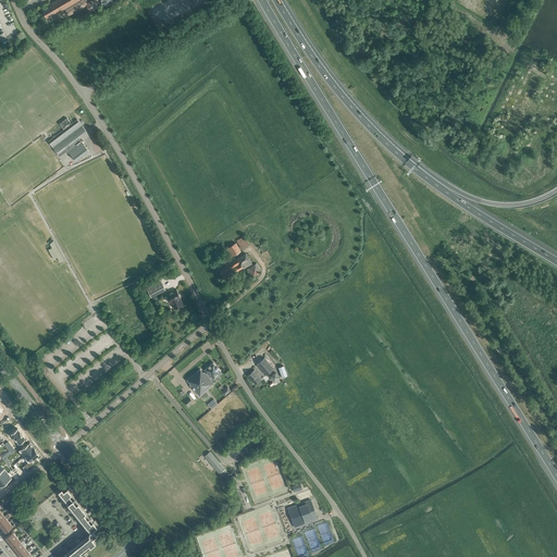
[(57,0),(51,3),(51,5),(42,11),(47,17),(56,12),(57,13),(79,0),(57,0)]
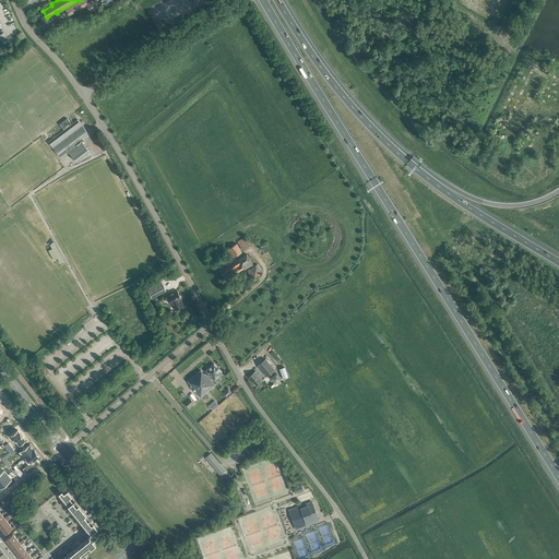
[(69,15),(86,6),(83,0),(66,10),(69,15)]
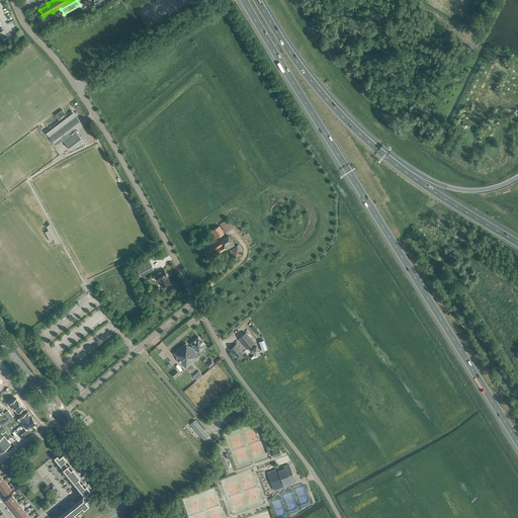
[(55,123),(45,132),(54,144),(54,143),(55,144),(56,146),(63,140),(67,145),(69,148),(70,150),(83,141),(76,132),(74,128),(81,122),(72,110),(66,114),(64,110),(63,109),(55,115),(57,116),(59,119),(59,120),(55,123)]
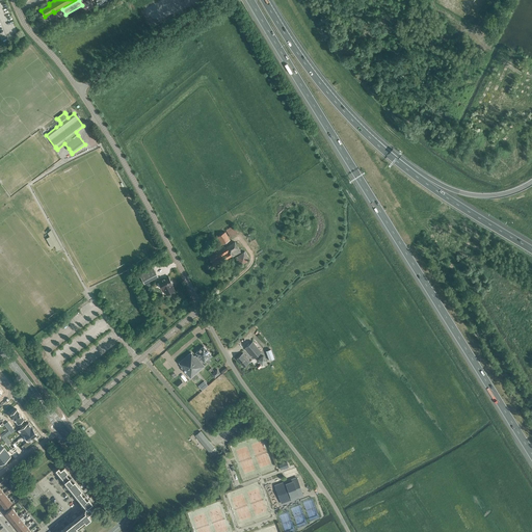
[(234,225),(225,230),(230,237),(238,233),(234,225)]
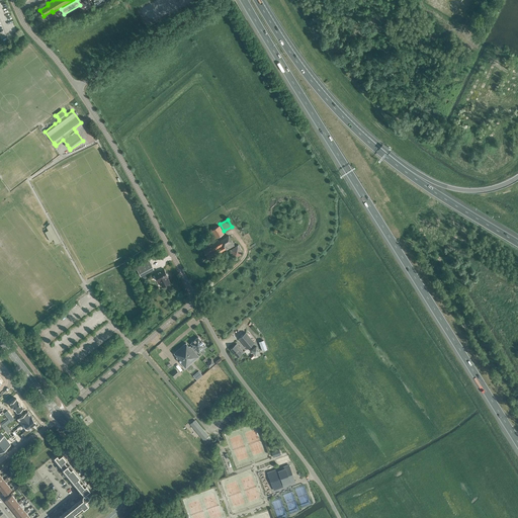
[(60,242),(50,224),(47,227),(49,230),(46,232),(50,241),(54,239),(56,243),(60,242)]
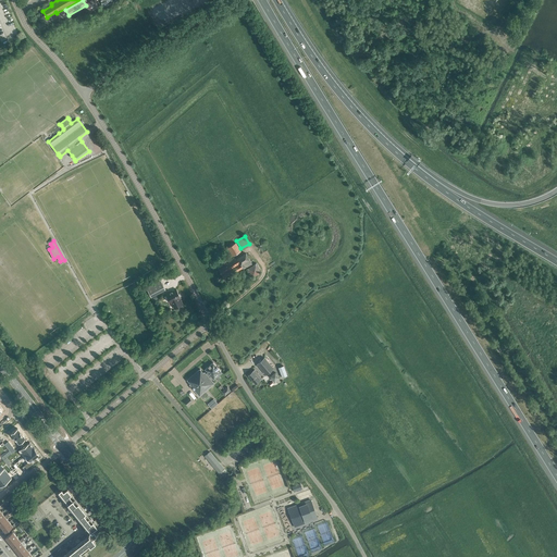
[(236,243),(227,248),(233,256),(240,251),(236,243)]
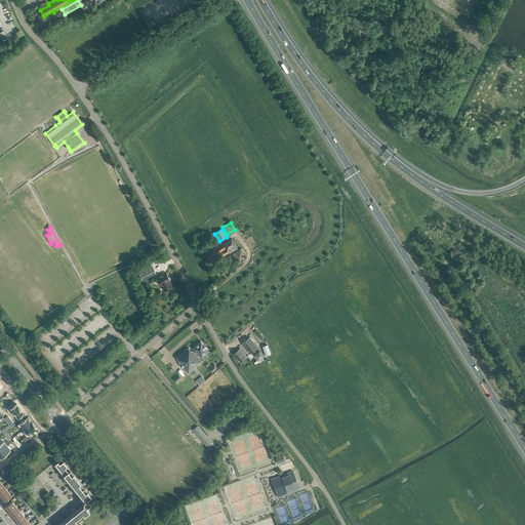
[(232,239),(229,240),(224,243),(225,245),(223,246),(223,244),(212,250),(210,247),(204,251),(211,264),(230,252),(237,247),(232,239)]
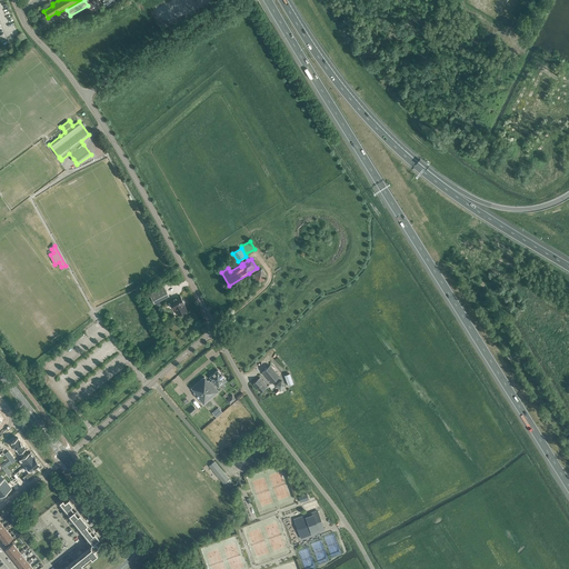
[(261,269),(253,273),(259,282),(267,278),(261,269)]
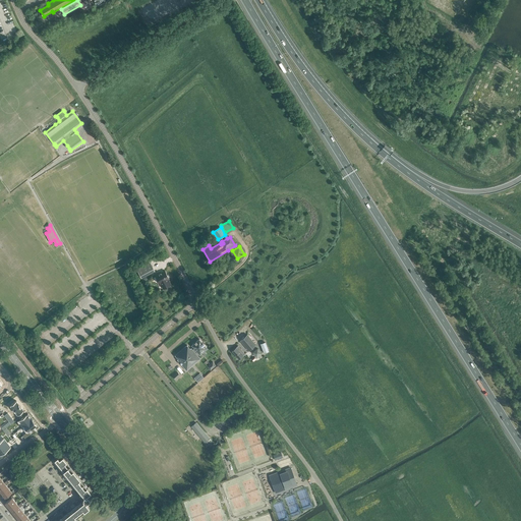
[(151,262),(136,269),(141,278),(155,271),(151,262)]
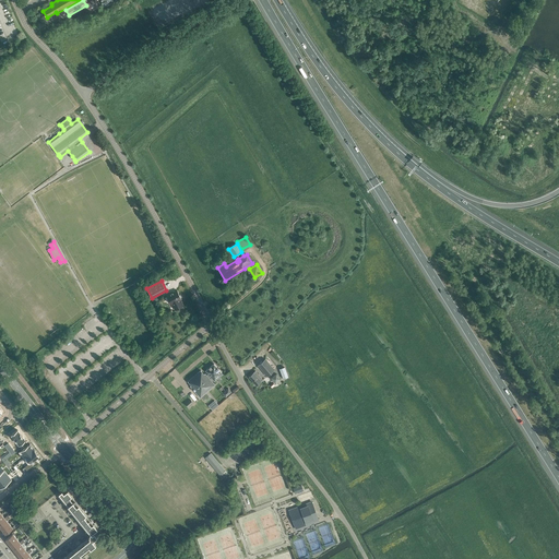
[(173,304),(175,310),(183,306),(180,299),(181,299),(177,290),(176,290),(175,290),(173,292),(173,293),(167,296),(171,305),(173,304)]
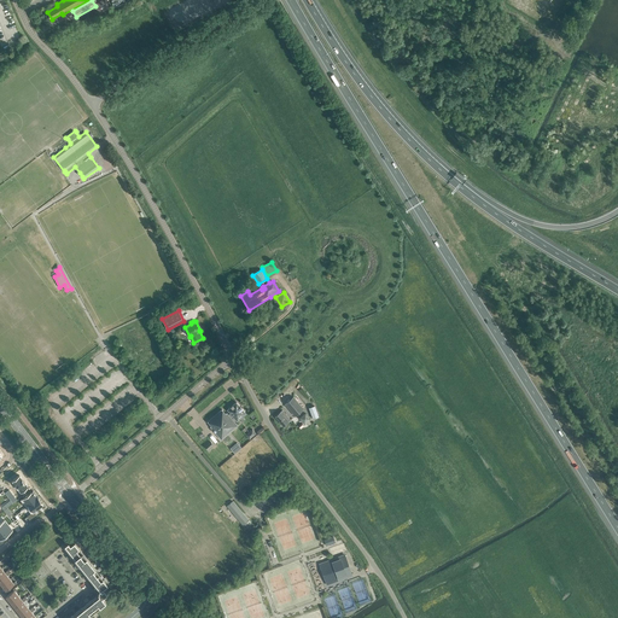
[(303,408),(299,403),(293,397),(285,404),(295,415),(303,408)]
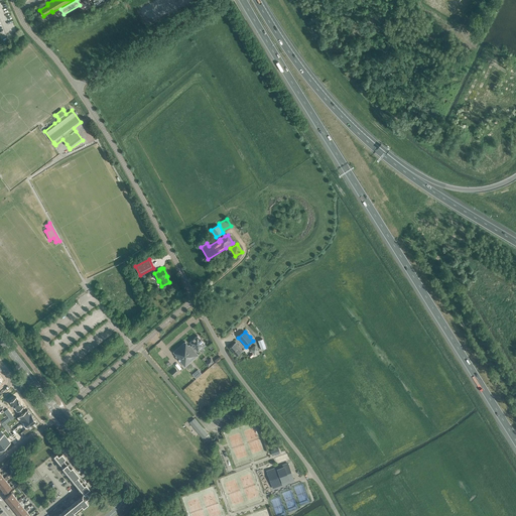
[(184,367),(199,356),(194,350),(196,349),(198,351),(205,346),(206,345),(205,345),(203,342),(201,340),(199,337),(198,336),(197,336),(196,337),(190,342),(190,343),(192,345),(190,346),(189,345),(188,346),(185,342),(173,352),(176,356),(175,357),(184,367)]
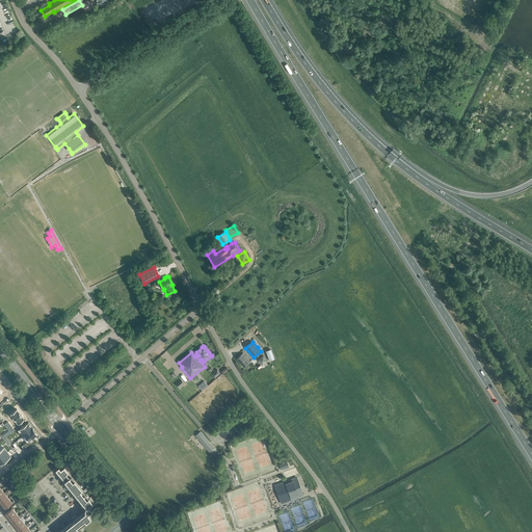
[(244,367),(248,363),(250,362),(243,353),(237,358),(244,367)]
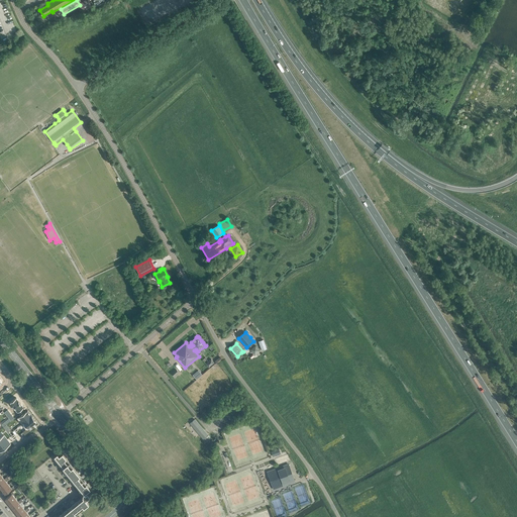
[(260,350),(255,345),(250,349),(254,354),(260,350)]
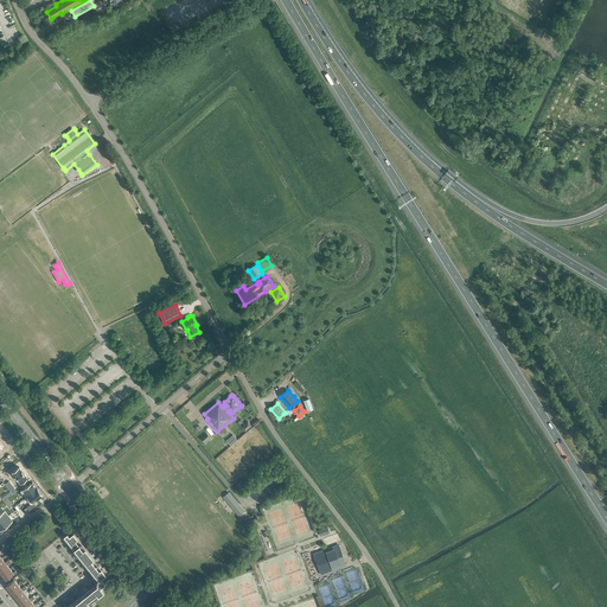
[(247,422),(241,427),(244,432),(250,426),(247,422)]
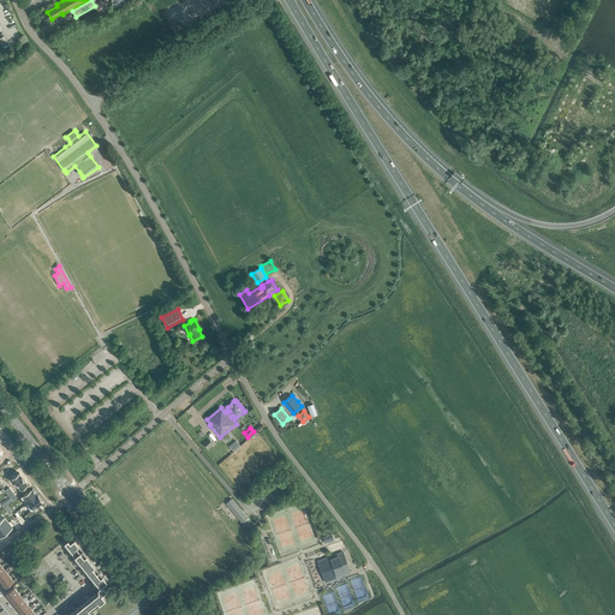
[(240,445),(236,441),(230,446),(233,451),(240,445)]
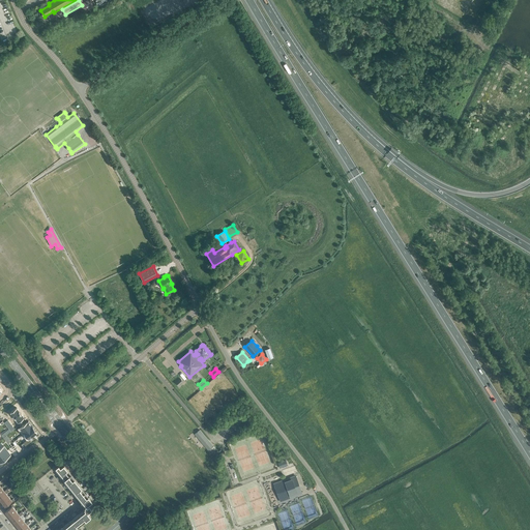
[(17,407),(10,412),(19,421),(24,417),(17,407)]
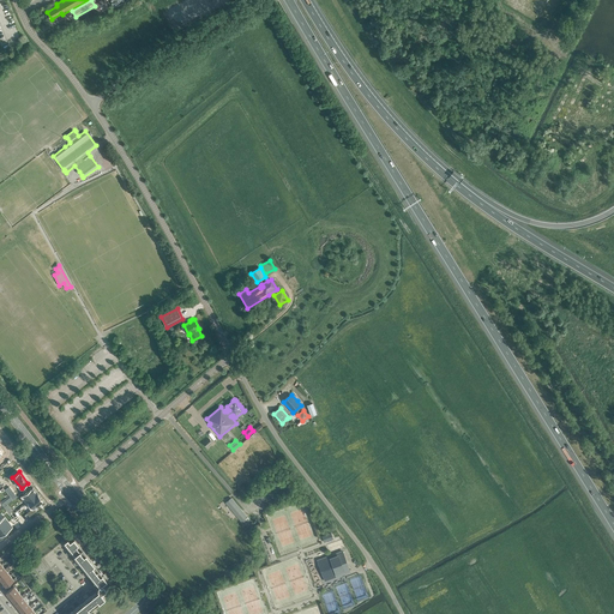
[(34,487),(20,497),(26,504),(38,494),(34,487)]
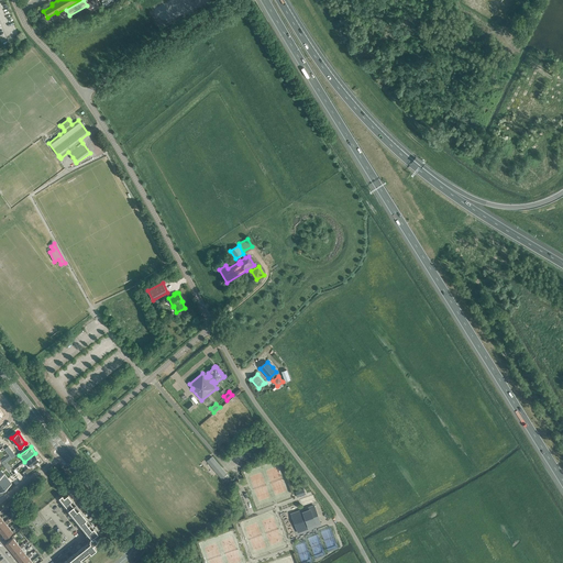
[(35,453),(24,462),(29,467),(40,459),(35,452),(35,453)]
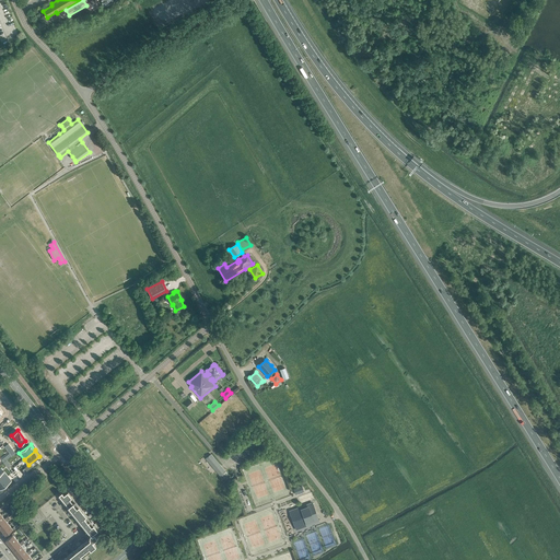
[(225,471),(211,454),(206,458),(221,476),(225,471)]
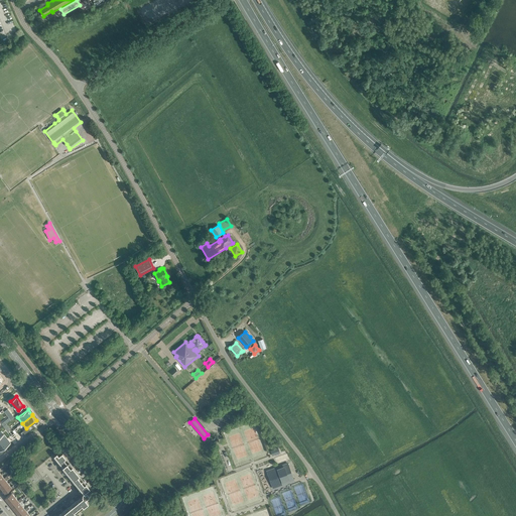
[(0,439),(5,446),(11,442),(4,433),(0,436),(0,439)]
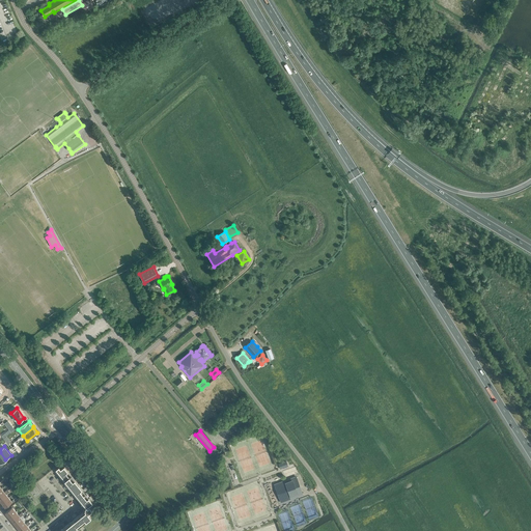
[(61,469),(59,467),(55,470),(60,475),(57,478),(59,480),(62,477),(67,484),(64,486),(65,488),(68,486),(72,490),(79,484),(64,466),(61,469)]
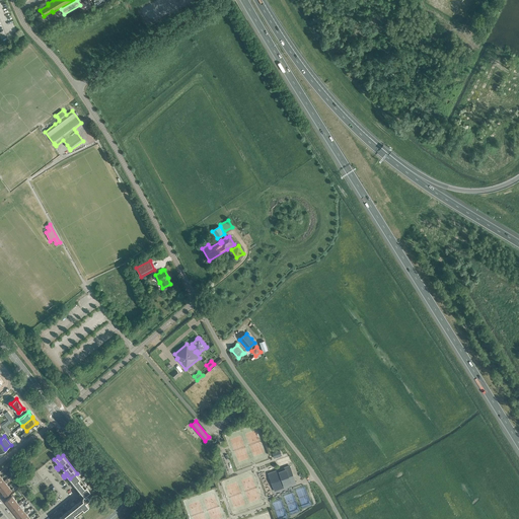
[(275,492),(297,484),(290,465),(268,473),(275,492)]
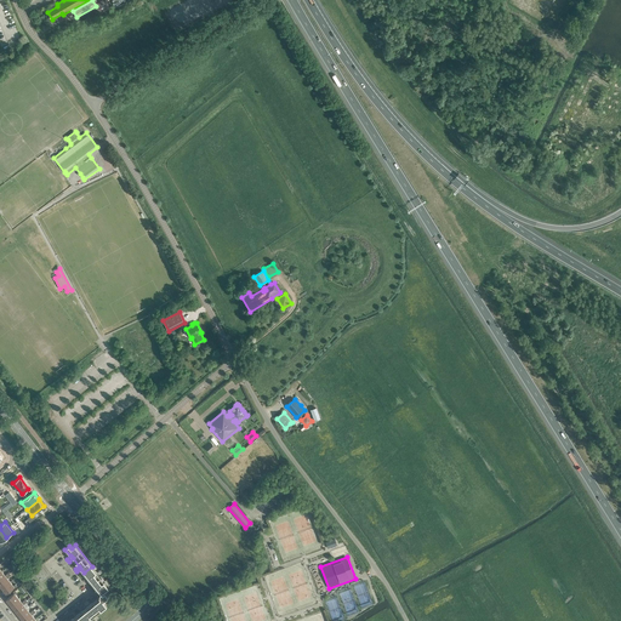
[(84,610),(79,613),(85,620),(86,620),(107,604),(103,599),(104,598),(104,599),(108,597),(108,594),(104,591),(109,587),(92,567),(84,573),(86,576),(84,580),(85,582),(89,579),(95,587),(91,590),(93,592),(97,590),(100,593),(100,596),(100,597),(96,599),(93,596),(91,598),(93,602),(86,608),(83,604),(80,607),(84,610)]
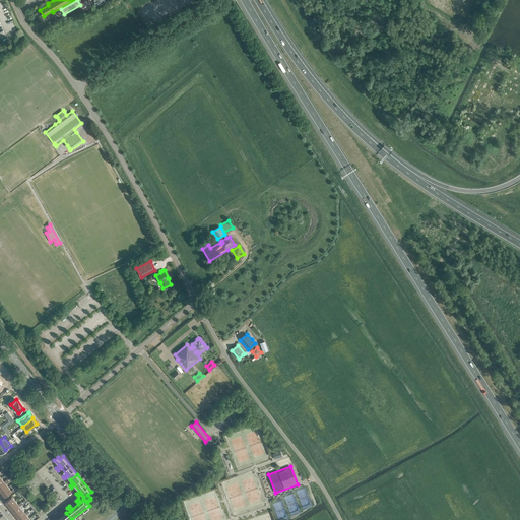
[(0,491),(0,492),(1,494),(9,486),(6,483),(7,482),(6,480),(4,481),(5,482),(0,486),(0,490),(1,491),(0,491)]
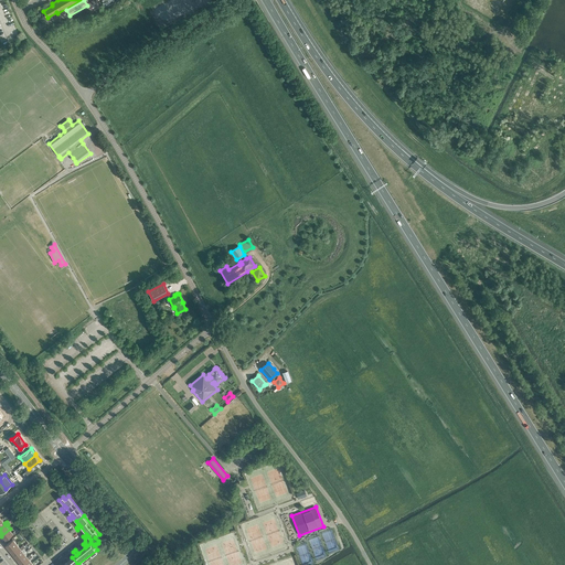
[(14,535),(16,533),(14,531),(12,533),(10,529),(1,536),(2,537),(3,536),(6,540),(13,534),(14,535)]
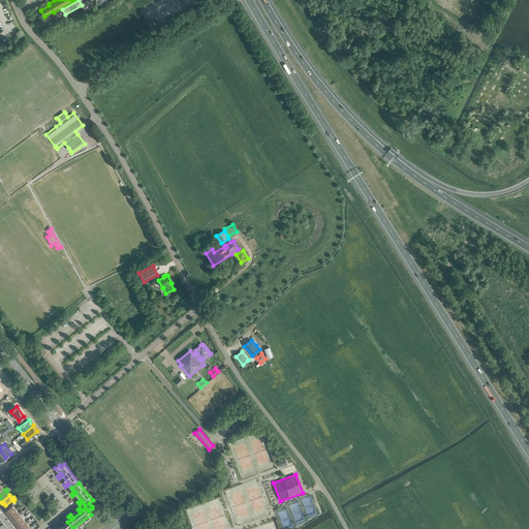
[(13,503),(11,504),(12,505),(5,510),(7,514),(6,515),(8,517),(17,509),(13,506),(14,505),(13,503)]
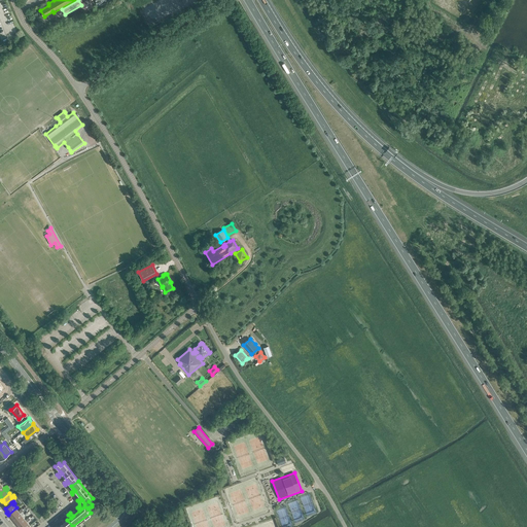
[(16,507),(8,515),(9,516),(10,515),(12,518),(20,512),(19,511),(16,507)]
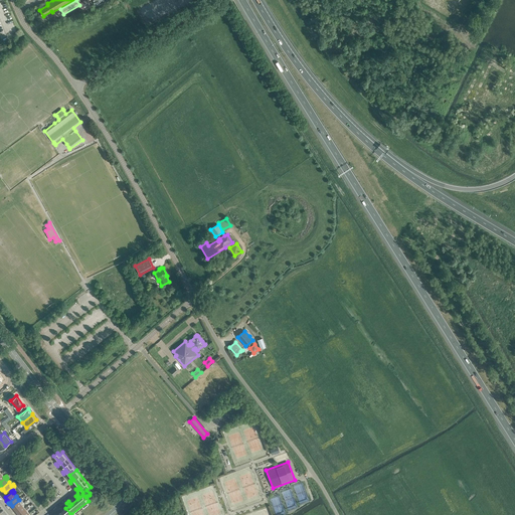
[(19,500),(12,506),(14,509),(13,509),(14,511),(22,505),(20,501),(21,500),(20,498),(18,499),(19,500)]
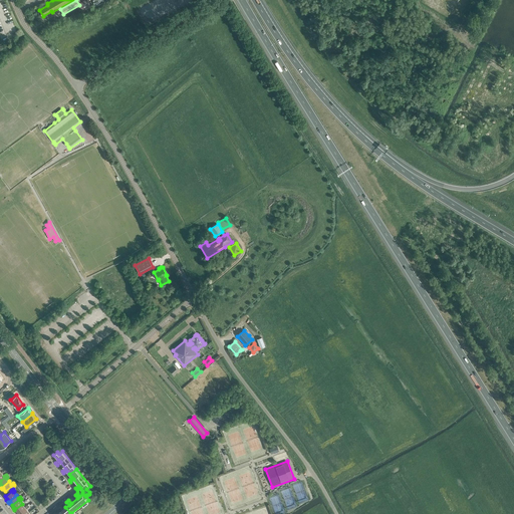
[(22,504),(14,510),(16,511),(17,511),(19,513),(26,508),(25,507),(22,504)]
